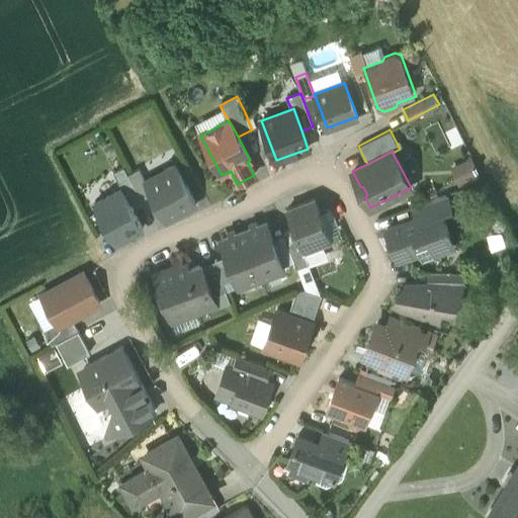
[(195,204),(175,165),(145,181),(152,193),(166,220),(195,204)]
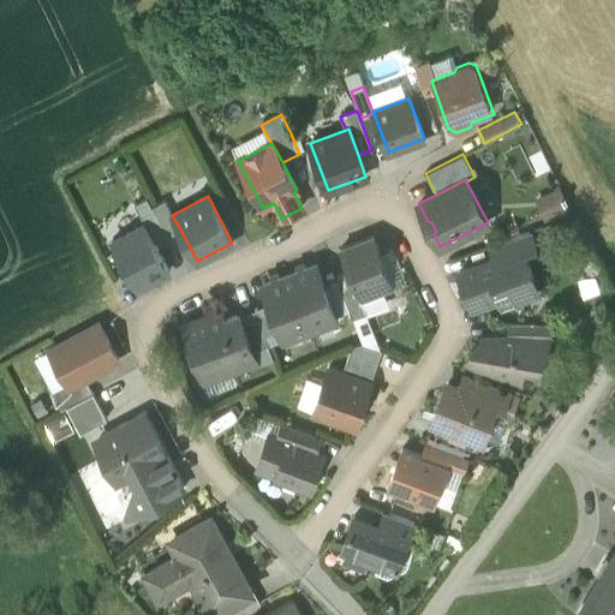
[(167,237),(151,207),(147,198),(135,204),(143,221),(155,243),(167,237)]
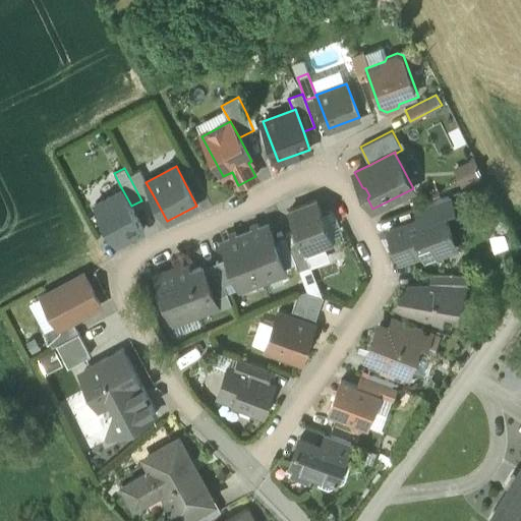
[(146,182),(139,170),(128,175),(141,200),(153,194),(146,182)]
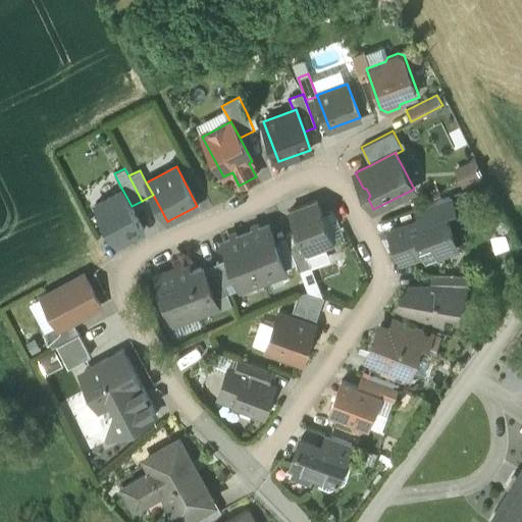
[(146,231),(132,206),(121,188),(92,204),(116,248),(146,231)]
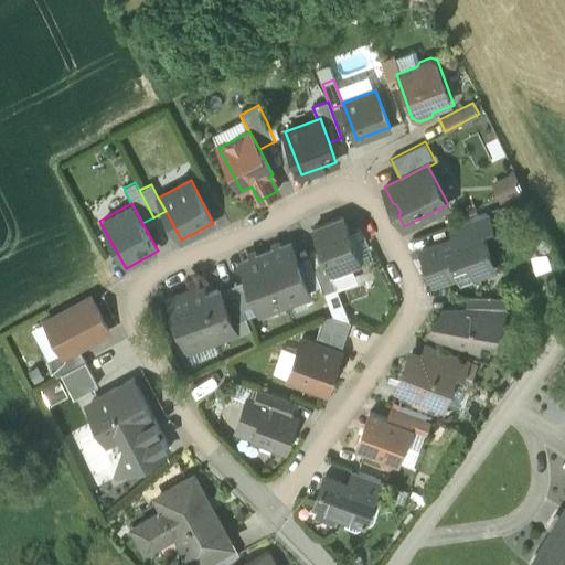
[(489,210),(448,225),(451,236),(454,241),(482,230),(494,225),(489,210)]
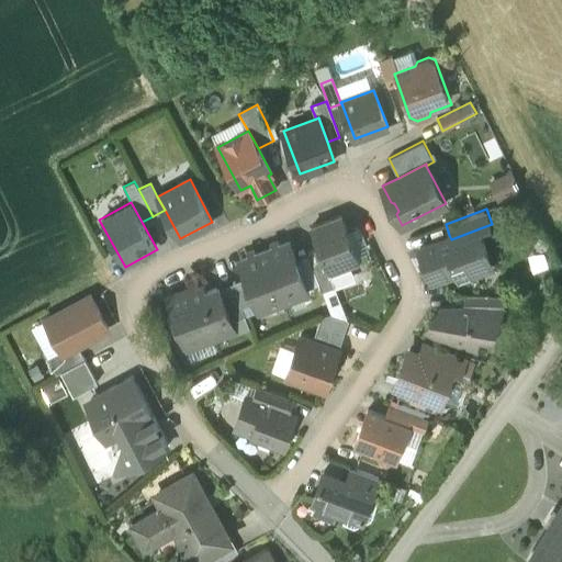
[(341,214),(311,226),(318,248),(329,274),(362,263),(341,214)]
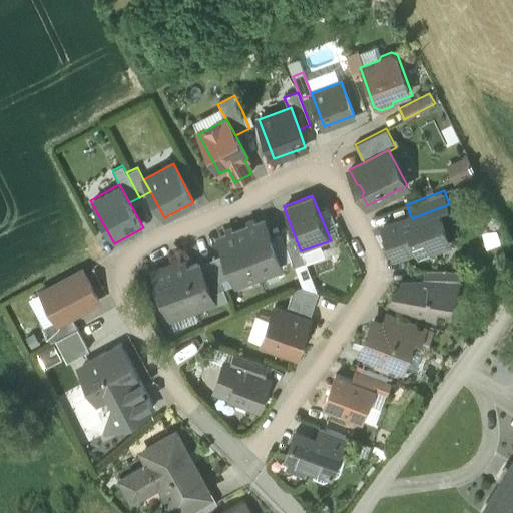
[(412,218),(410,214),(380,225),(394,263),(416,253),(418,259),(452,245),(438,208),(412,218)]
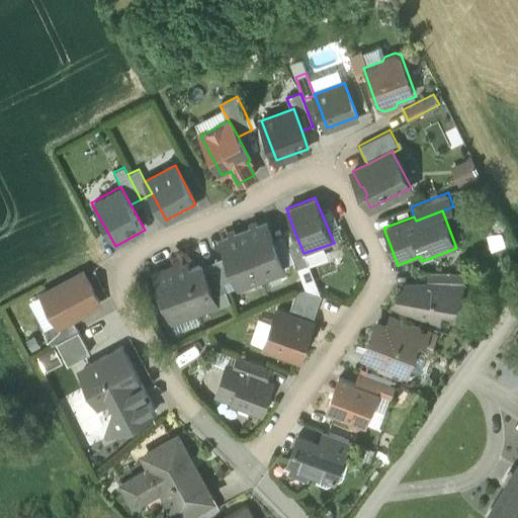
[(283,268),(266,223),(244,232),(261,277),(283,268)]
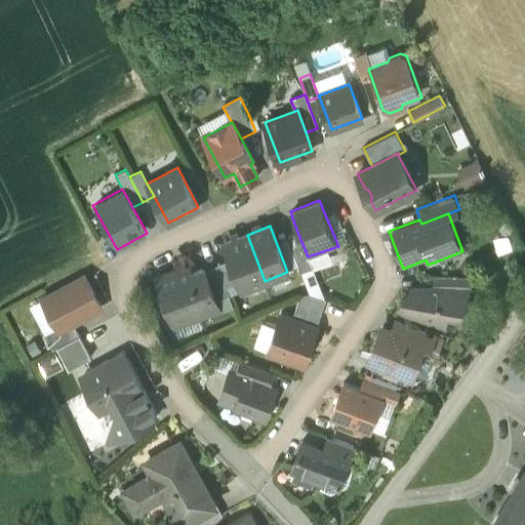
[(297,232),(287,236),(300,270),(312,266),(308,256),(297,232)]
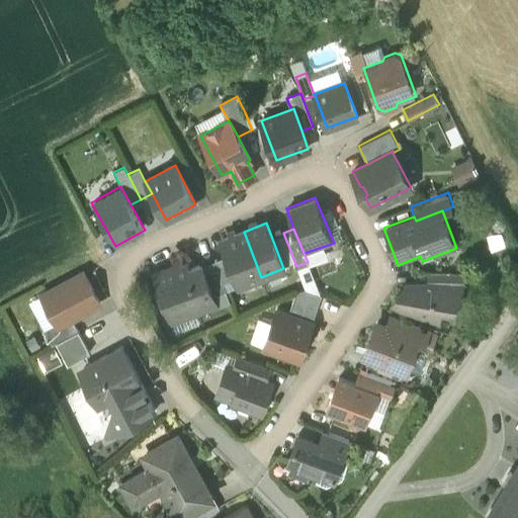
[(261,277),(244,232),(221,240),(227,255),(236,277),(239,285),(261,277)]
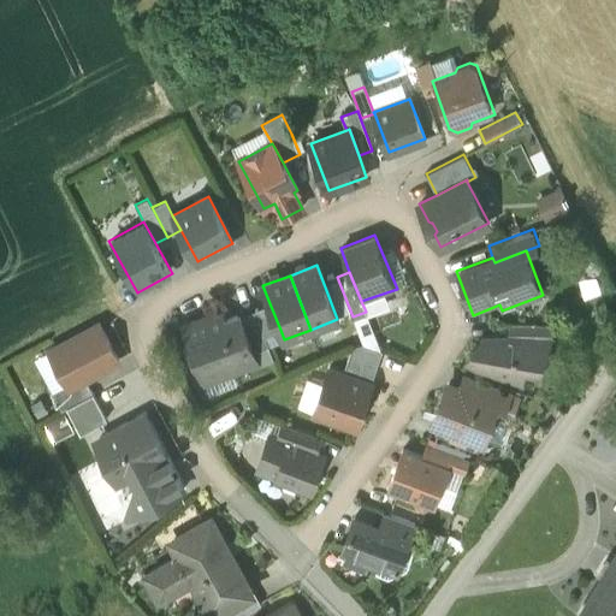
[(280,330),(270,303),(254,309),(258,317),(265,336),(280,330)]
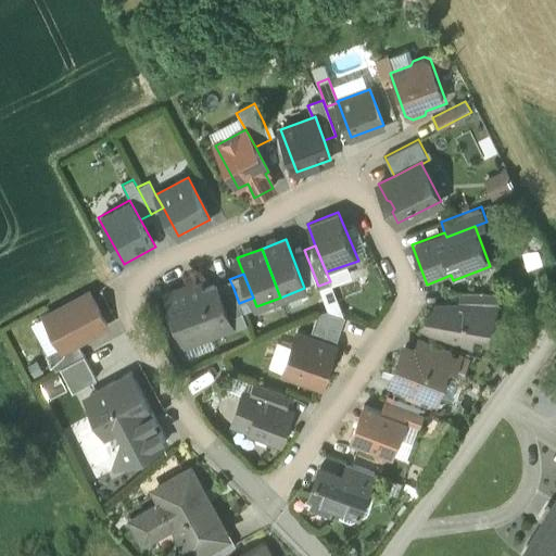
[(216,283),(203,289),(201,281),(165,294),(171,308),(174,315),(179,330),(181,337),(185,344),(232,326),(228,316),(219,291),(216,283)]
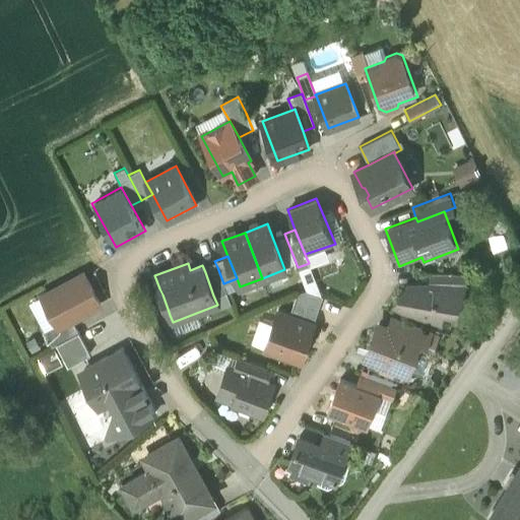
[(217,267),(205,272),(213,296),(226,290),(223,283),(217,267)]
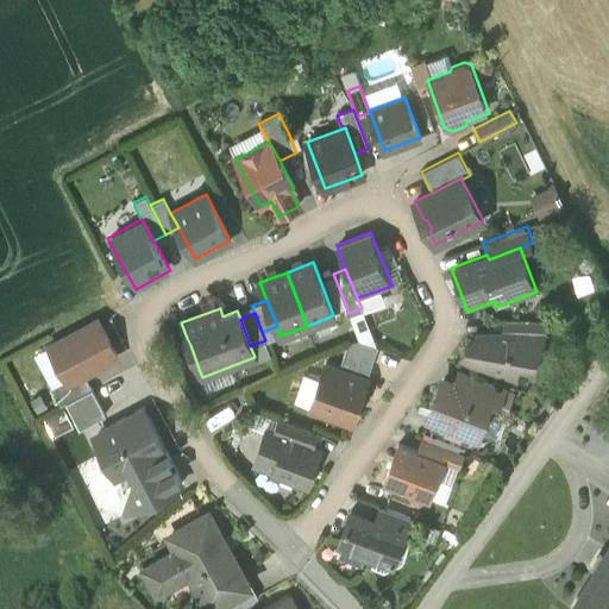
[(121,358),(99,318),(49,346),(70,387),(121,358)]
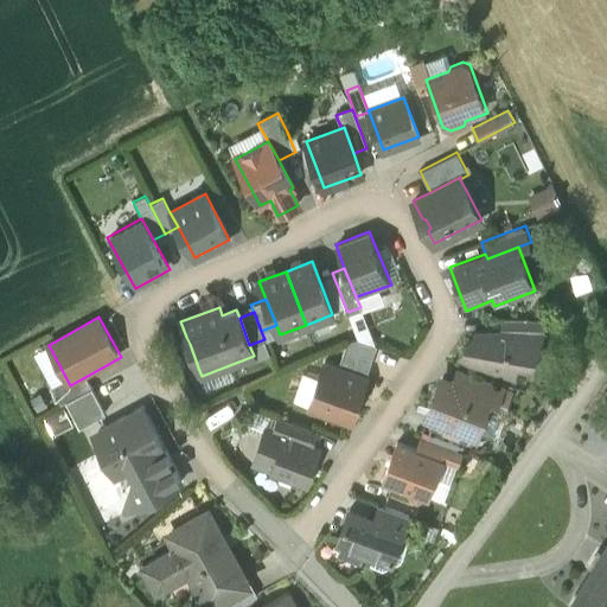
[(543,317),(503,317),(502,331),(542,331),(543,317)]
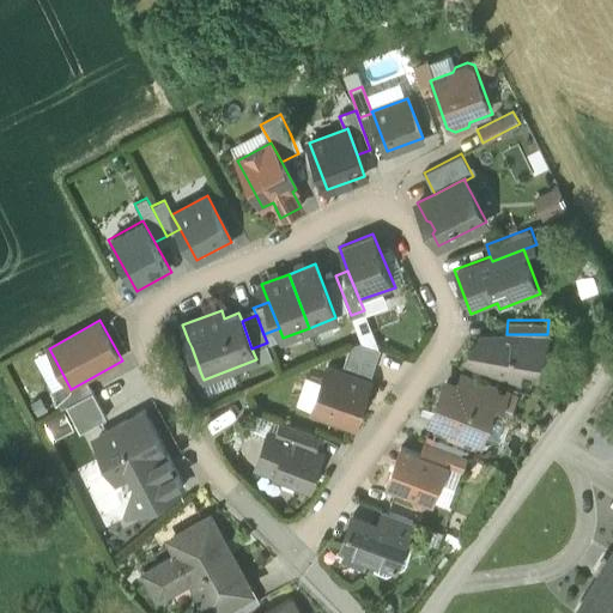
[(507,334),(480,335),(467,353),(473,358),(491,365),(532,380),(547,334),(507,334)]
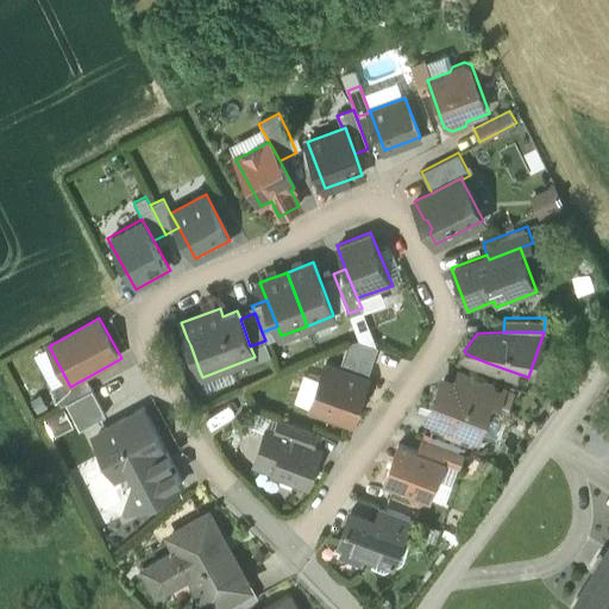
[(358,339),(347,343),(339,368),(366,377),(377,345),(358,339)]
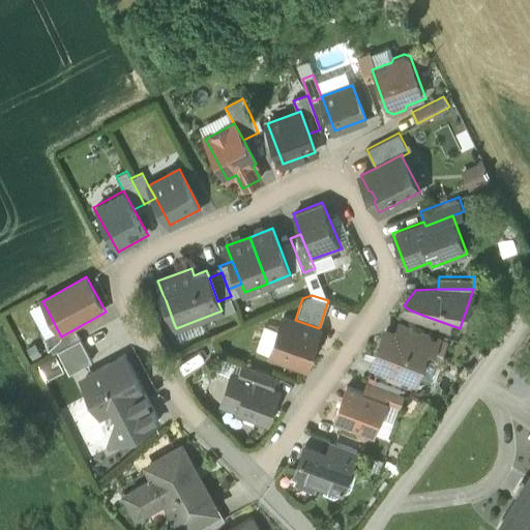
[(283,316),(270,355),(306,367),(319,328),(295,320),(283,316)]
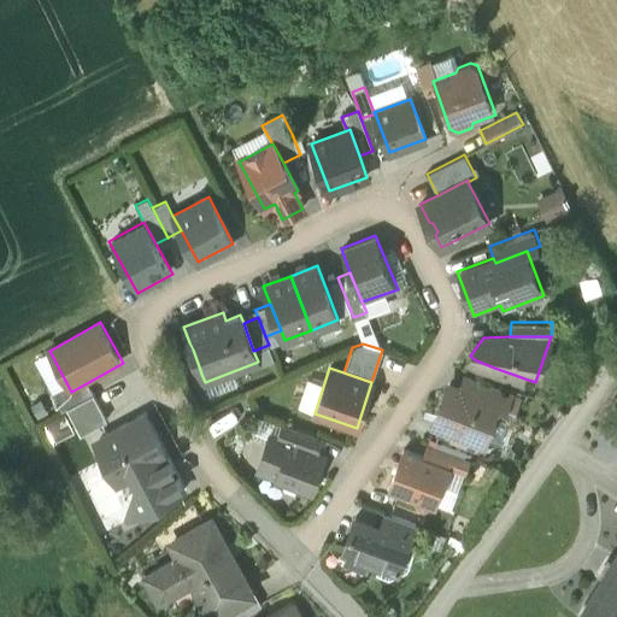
[(207,383),(211,392),(234,382),(229,372),(207,383)]
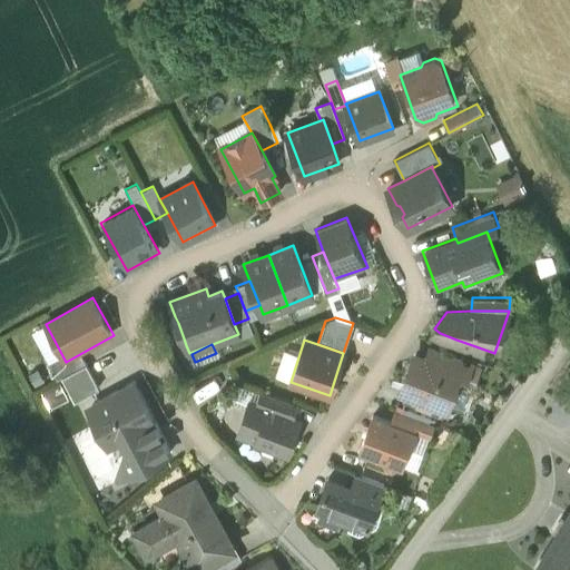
[(431,344),(426,355),(457,365),(461,355),(431,344)]
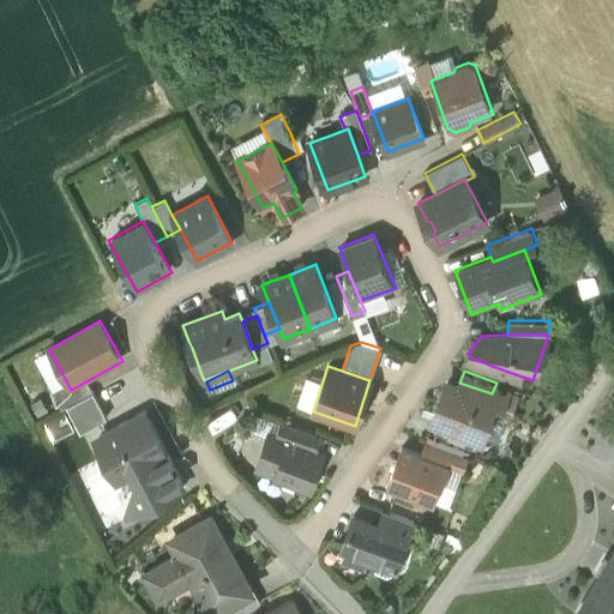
[(459,383),(443,377),(427,425),(434,427),(432,433),(474,447),(476,441),(483,444),(497,403),(500,396),(492,393),(459,383)]
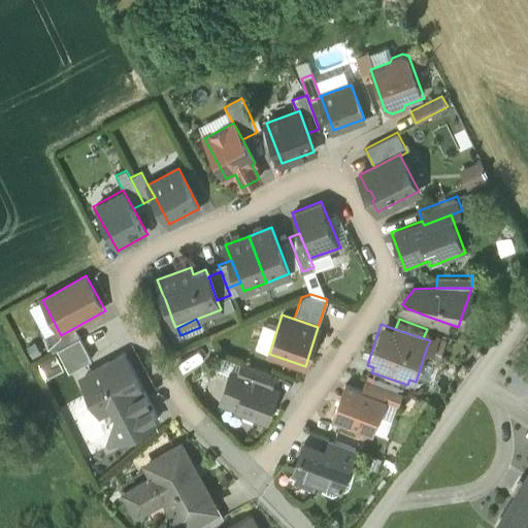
[(437,333),(427,329),(423,338),(430,340),(427,347),(432,349),(437,333)]
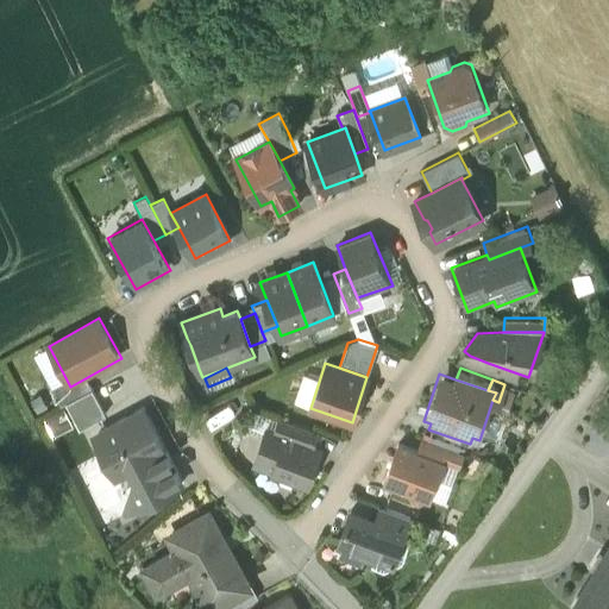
[(92,389),(66,403),(80,428),(105,414),(92,389)]
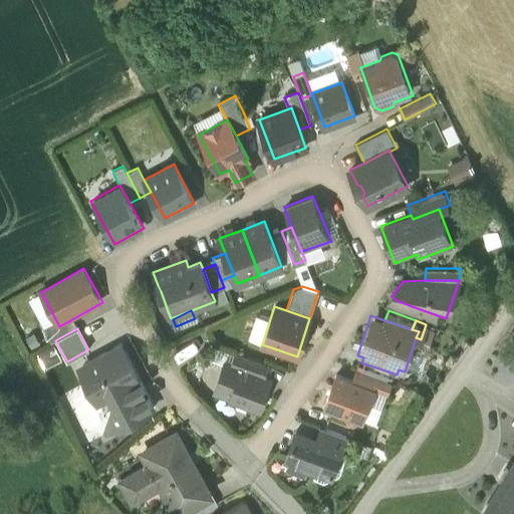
[(158,408),(120,339),(74,366),(90,394),(96,407),(109,401),(111,405),(105,425),(102,432),(105,437),(158,408)]
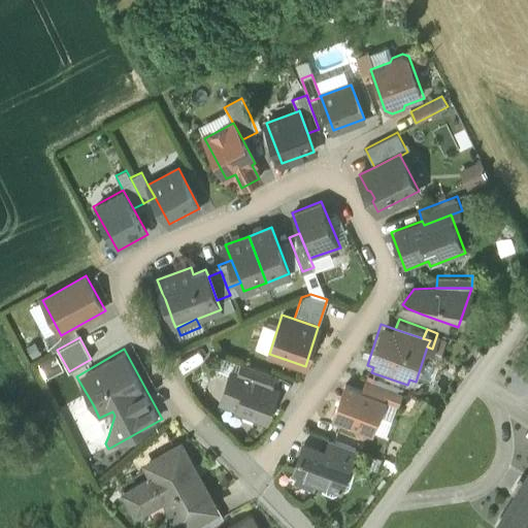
[(241,362),(236,375),(272,388),(276,373),(241,362)]
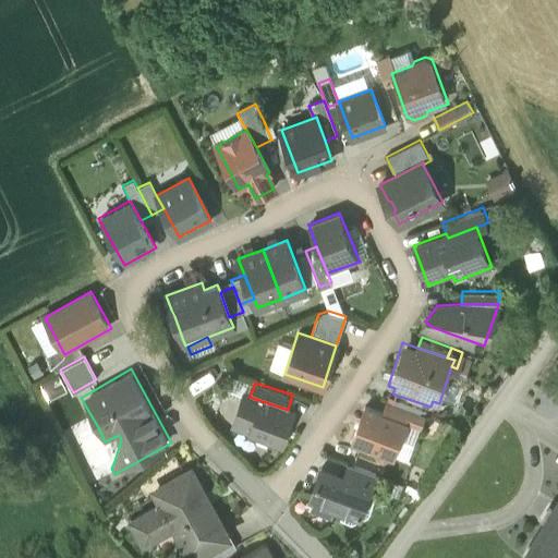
[(288,410),(250,397),(243,395),(234,420),(250,425),(254,434),(281,444),(292,412),(288,410)]
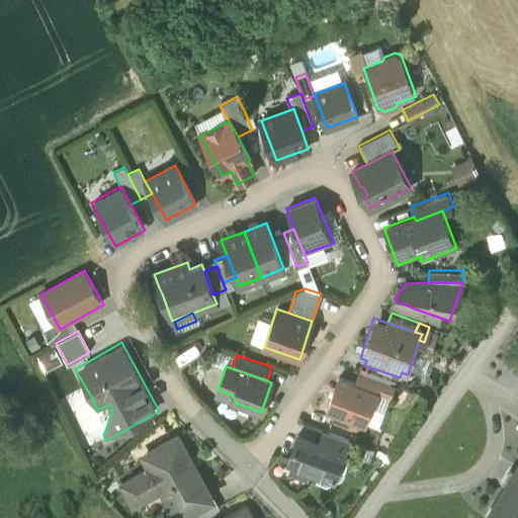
[(394,384),(359,372),(355,383),(376,392),(390,397),(394,384)]
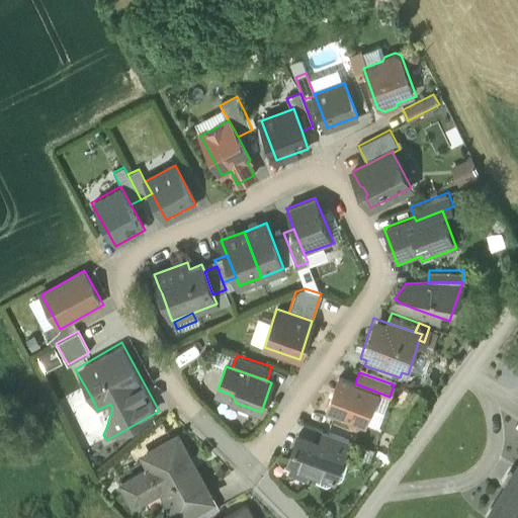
[(355,383),(338,377),(327,408),(349,416),(348,419),(350,424),(356,426),(361,424),(362,421),(365,422),(376,392),(355,383)]
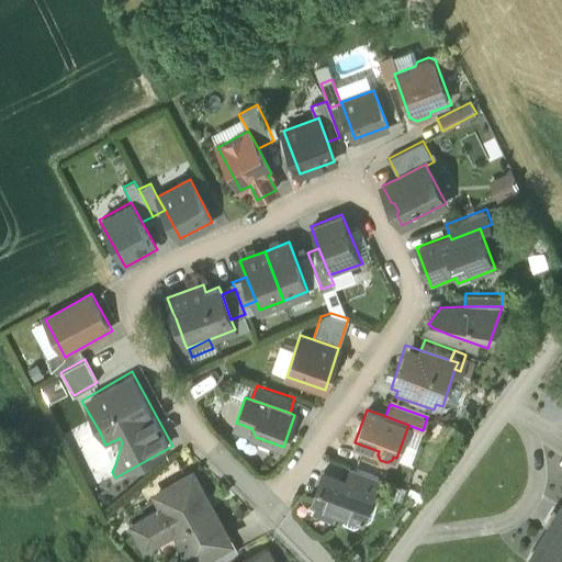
[(234,430),(256,437),(251,428),(236,423),(234,430)]
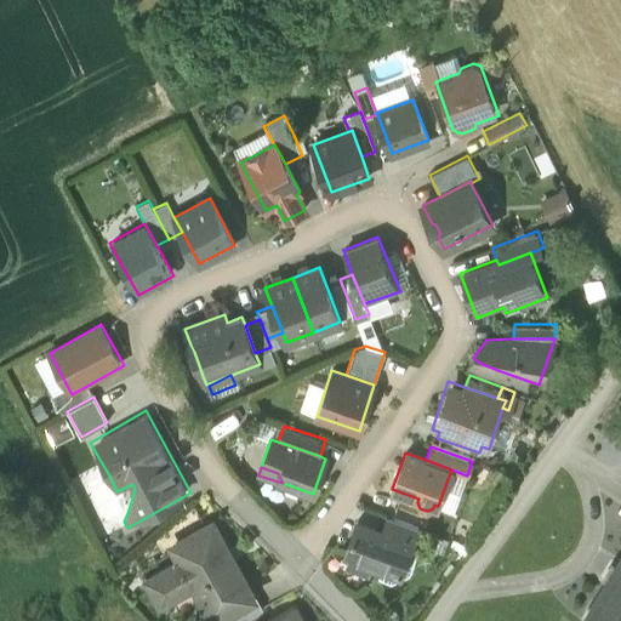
[(419,527),(388,516),(383,530),(412,540),(412,542),(419,527)]
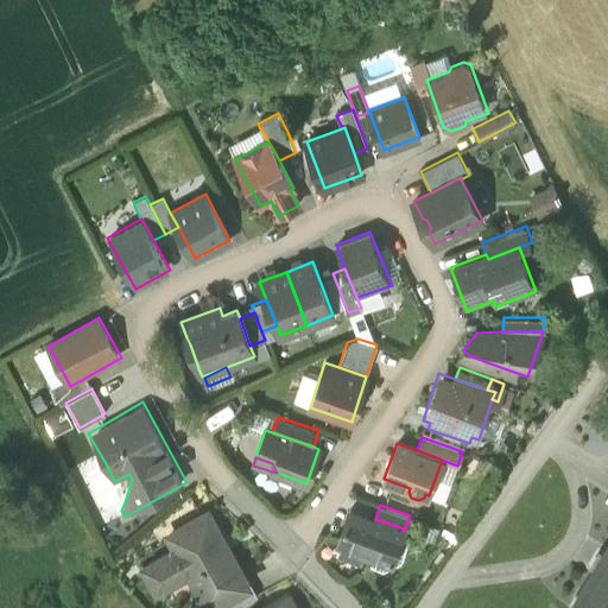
[(210,607),(223,601),(248,587),(241,574),(244,572),(209,510),(184,525),(187,531),(171,540),(175,549),(160,557),(144,565),(159,593),(190,574),(208,607),(210,607)]
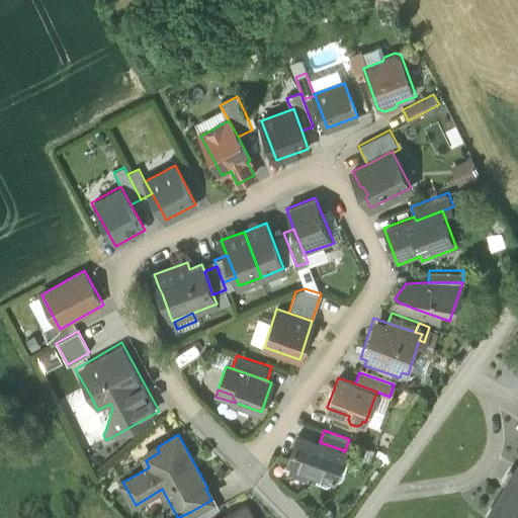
[(344,450),(320,442),(297,434),(288,461),(290,462),(313,470),(320,473),(315,485),(326,489),(341,482),(347,466),(339,463),(344,452),(344,450)]
